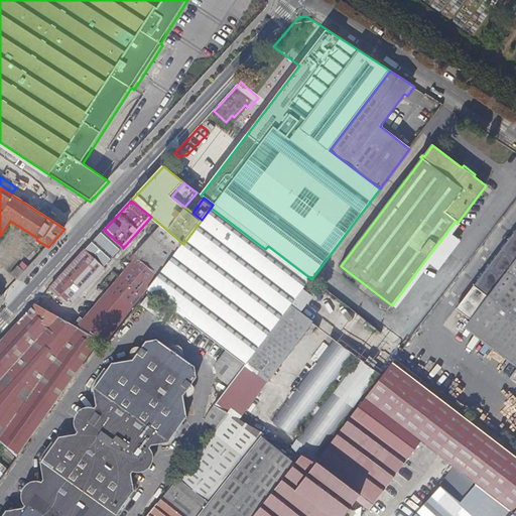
[(265,249),(211,208),(202,220),(183,244),(156,279),(148,291),(173,309),(226,350),(228,352),(246,365),(291,305),(302,291),(311,279),(268,246),(265,249)]
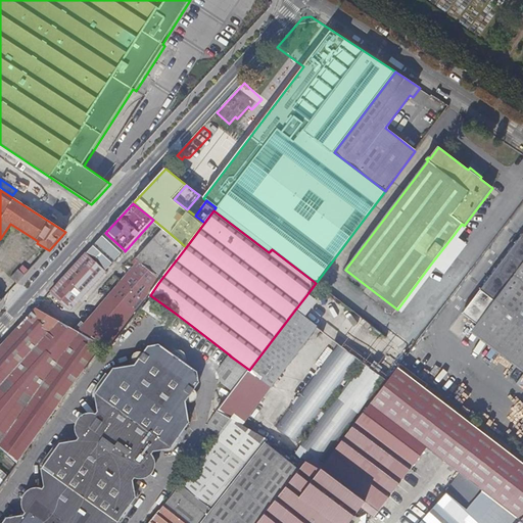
[(468,228),(464,226),(462,224),(454,235),(459,239),(468,228)]
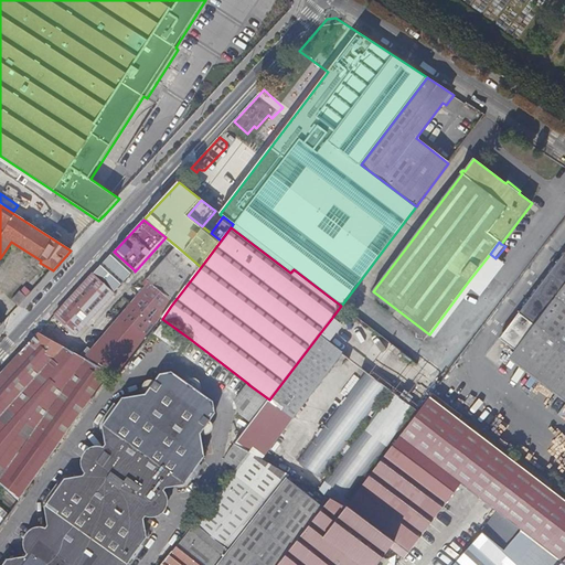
[(148,288),(171,306),(201,267),(178,247),(144,285),(148,288)]
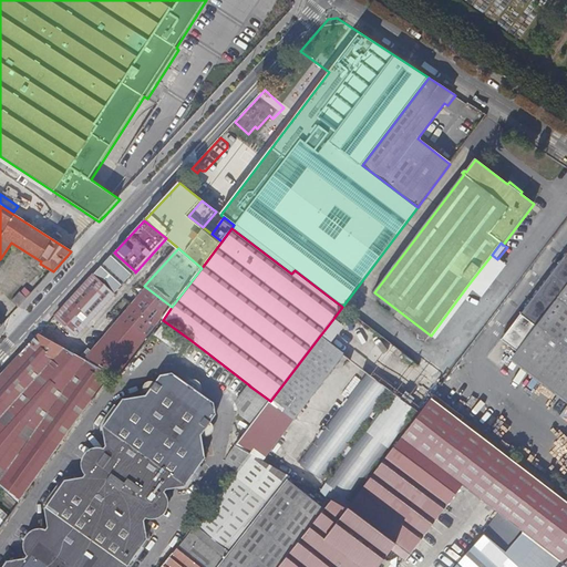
[(114,294),(135,271),(114,253),(94,276),(114,294)]
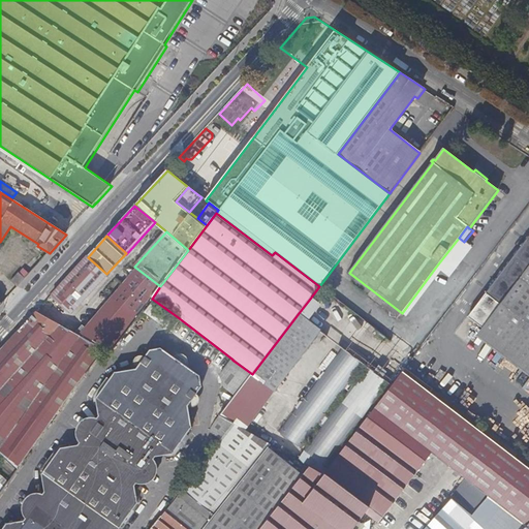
[(528,367),(528,237),(502,273),(487,294),(493,300),(475,322),(483,329),(481,331),(528,367)]
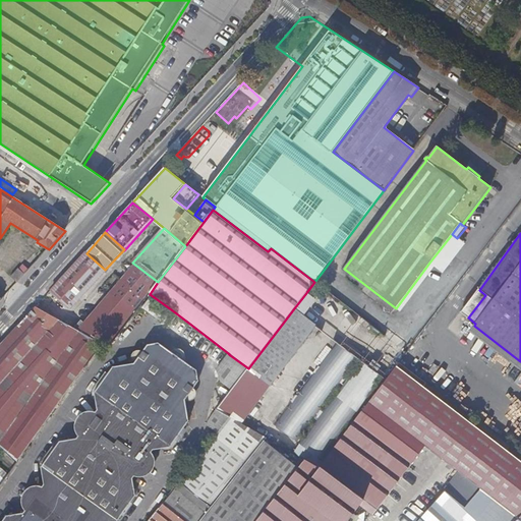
[(429,263),(437,267),(444,273),(465,244),(457,238),(452,234),(429,263)]
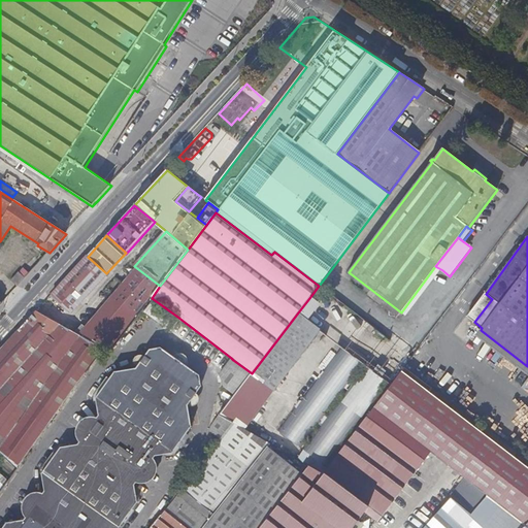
[(53,295),(68,309),(72,312),(107,274),(106,273),(88,257),(53,295)]
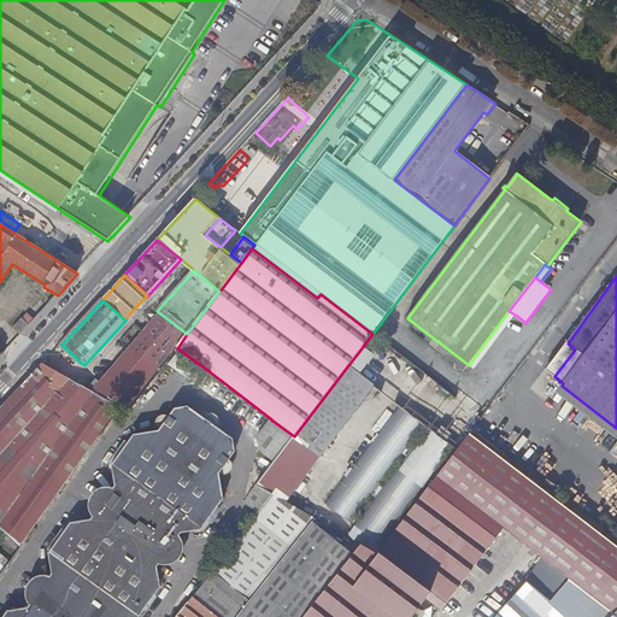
[(509,311),(469,365),(475,370),(517,316),(509,311)]
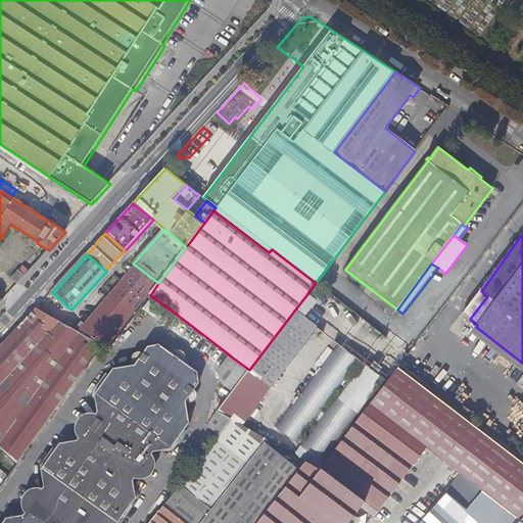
[(17,284),(29,272),(24,267),(20,271),(17,269),(9,277),(17,284)]
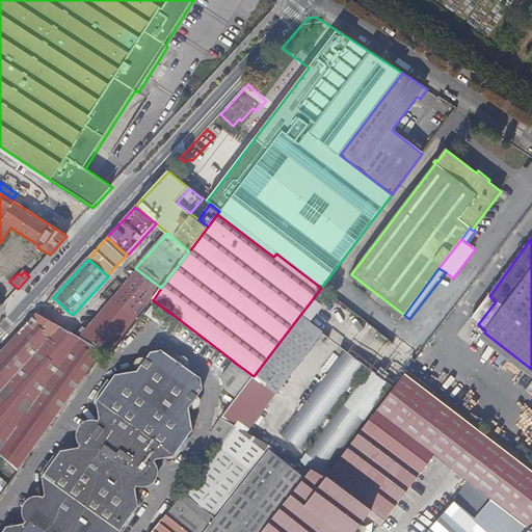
[(80,339),(110,355),(153,300),(161,288),(139,271),(87,330),(80,339)]
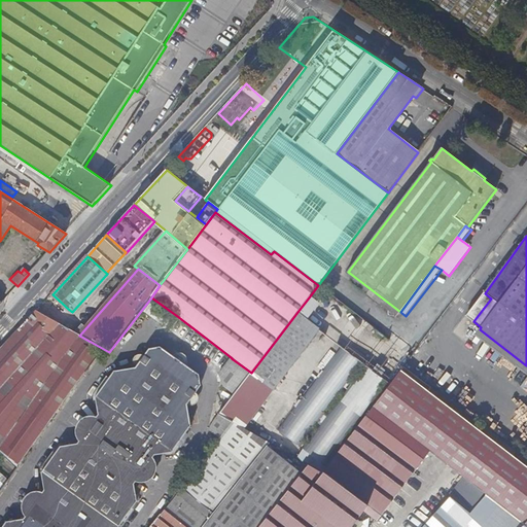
[(325,276),(318,285),(325,290),(332,281),(325,276)]
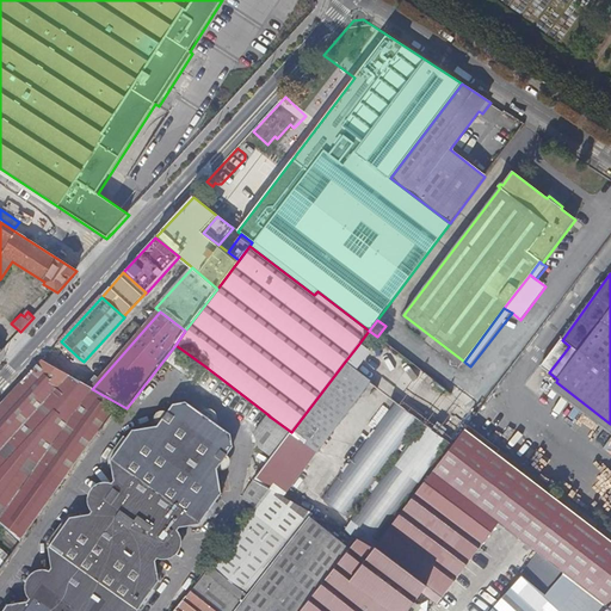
[(79,358),(61,341),(59,343),(78,359),(79,358)]
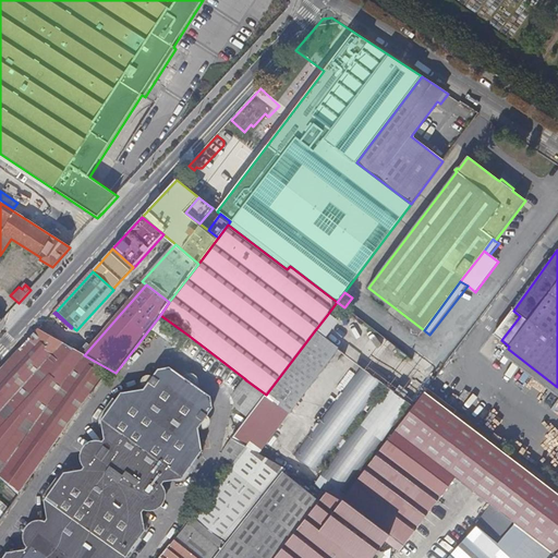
[(315,330),(325,338),(338,323),(327,315),(315,330)]
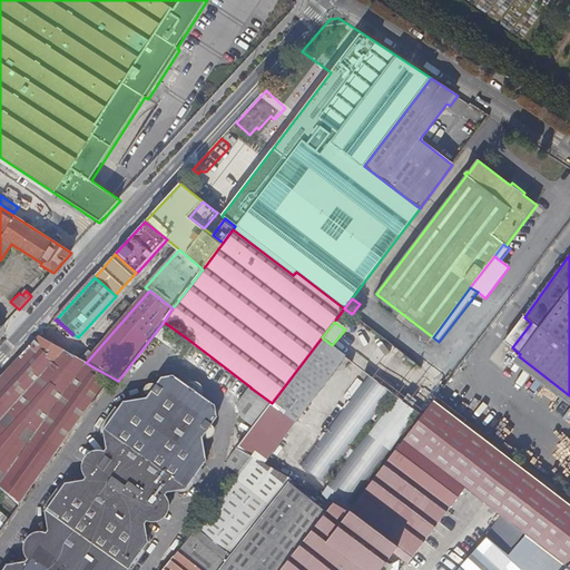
[(179,350),(182,352),(186,347),(184,345),(185,342),(164,325),(156,336),(177,353),(179,350)]
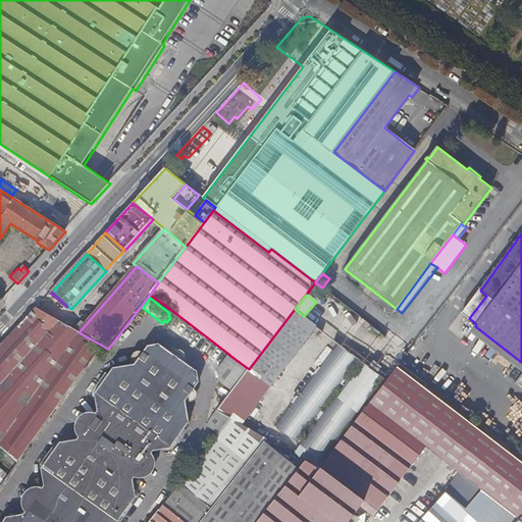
[(37,308),(0,348),(0,446),(7,453),(18,463),(102,346),(79,332),(75,330),(37,308)]
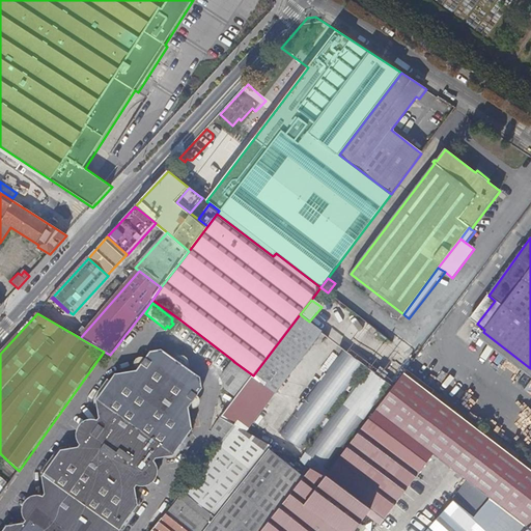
[(309,322),(300,314),(253,375),(252,378),(276,395),(277,393),(323,332),(309,322)]
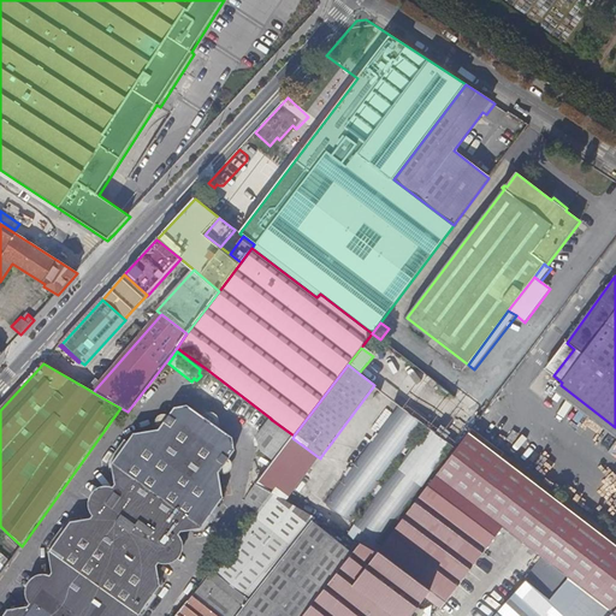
[(98,380),(89,390),(93,392),(101,383),(98,380)]
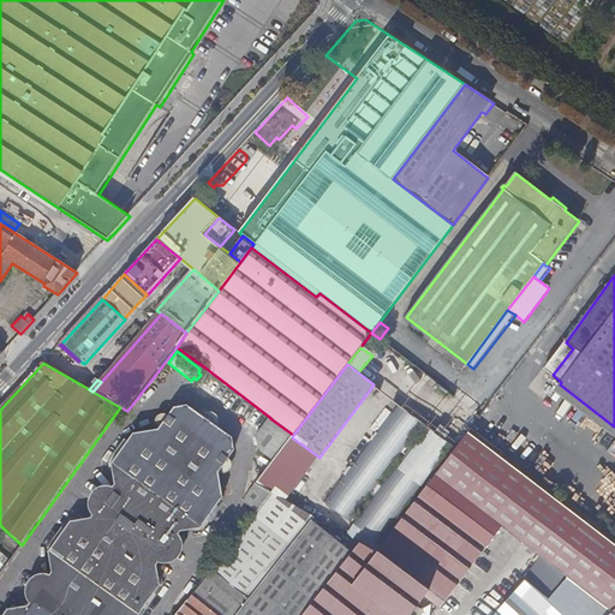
[(139,614),(161,585),(157,559),(177,532),(202,529),(225,497),(220,472),(236,449),(233,437),(189,405),(177,406),(160,429),(135,433),(113,464),(117,489),(97,517),(72,520),(49,551),(53,578),(35,604),(9,609),(3,614),(139,614)]
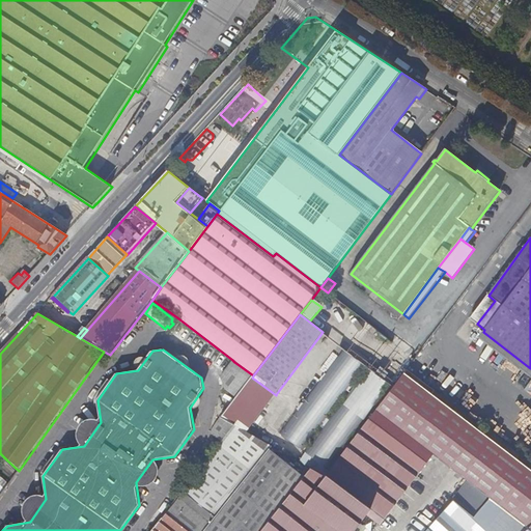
[(365,369),(340,351),(277,432),(303,452),(365,369)]
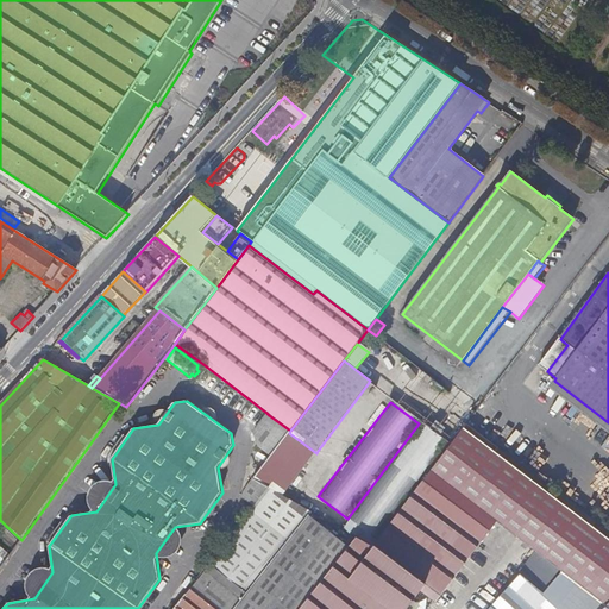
[(290,431),(269,415),(256,432),(261,446),(272,456),(289,433),(290,431)]
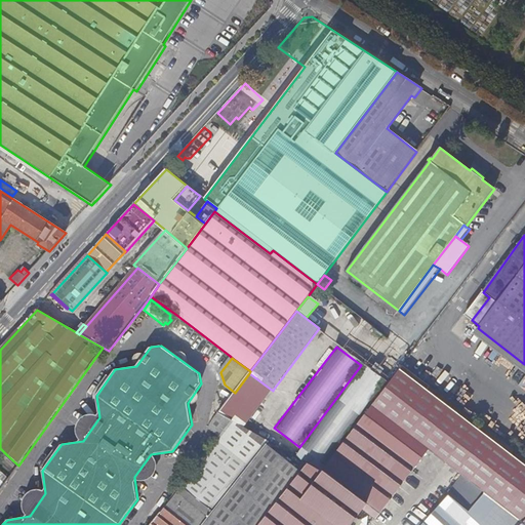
[(372,409),(429,451),(452,470),(465,478),(485,493),(523,523),(524,520),(524,461),(524,463),(427,391),(430,387),(407,369),(404,366),(372,409)]
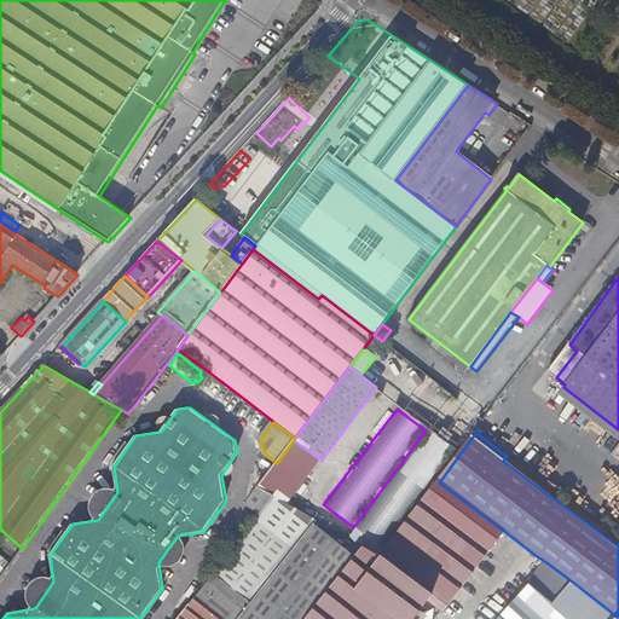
[(455,453),(428,433),(354,528),(382,549),(414,505),(455,453)]
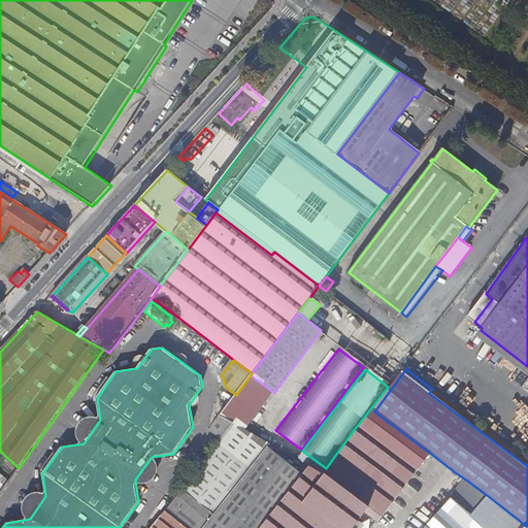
[(274,393),(251,375),(236,395),(221,416),(235,424),(248,431),(252,424),(274,393)]
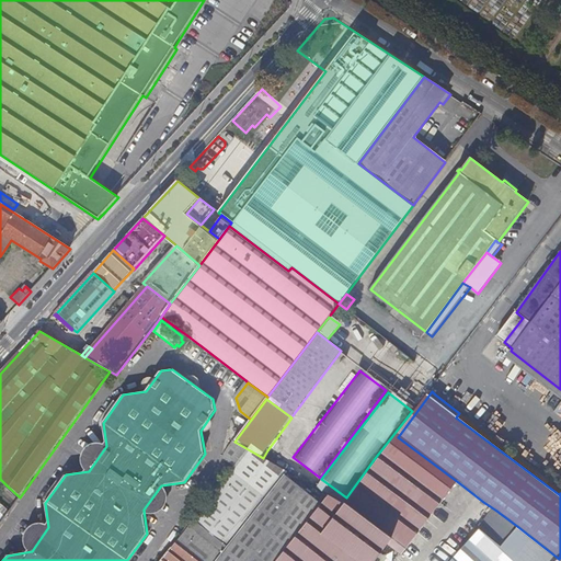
[(402,556),(458,482),(398,437),(391,445),(390,444),(344,504),(329,495),(322,504),(277,560),(375,560),(378,558),(388,545),(402,556)]
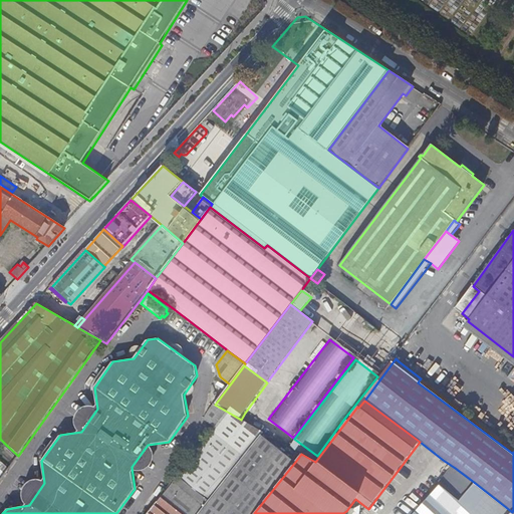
[(206,419),(218,426),(229,413),(215,405),(206,419)]
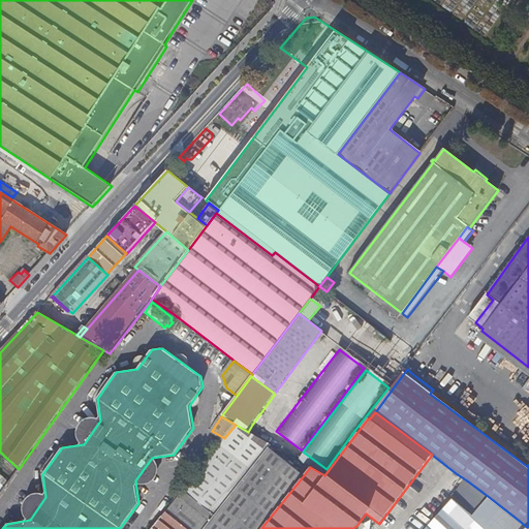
[(224,438),(220,445),(232,456),(250,469),(268,447),(271,444),(257,437),(248,432),(236,425),(224,438)]
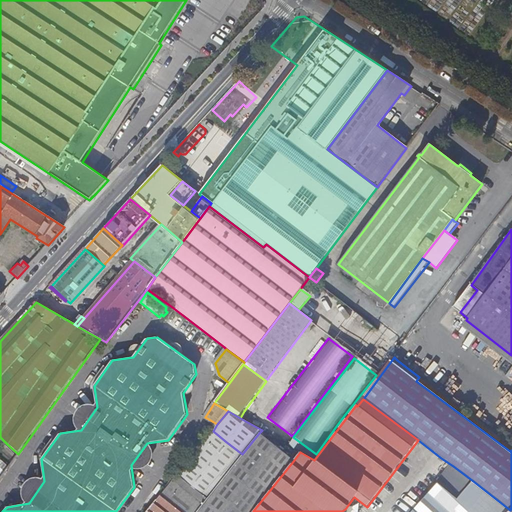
[(244,411),(240,418),(249,423),(244,411)]
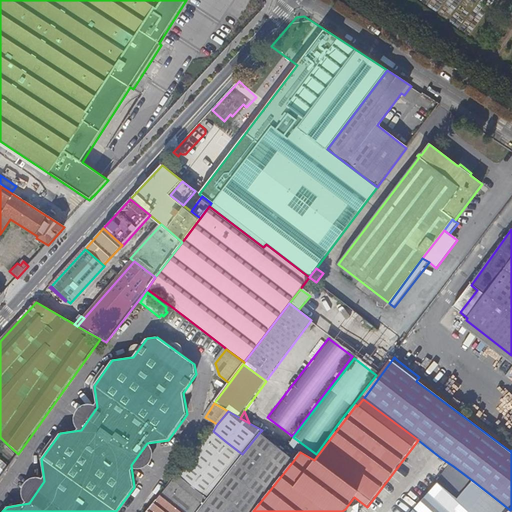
[(157,499),(147,511),(196,511),(242,454),(225,441),(213,431),(158,499),(157,499)]
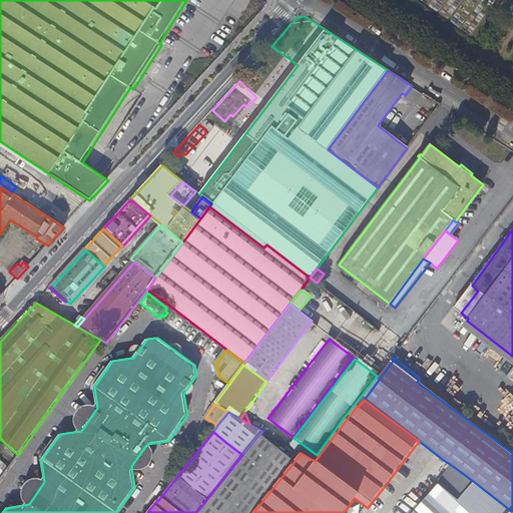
[(253,512),(295,461),(260,434),(242,455),(196,512),(253,512)]
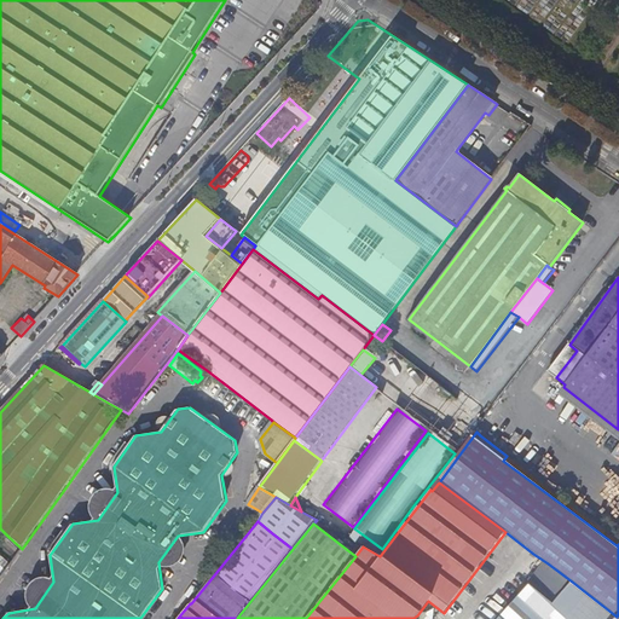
[(1,545),(16,557),(22,549),(9,537),(1,545)]
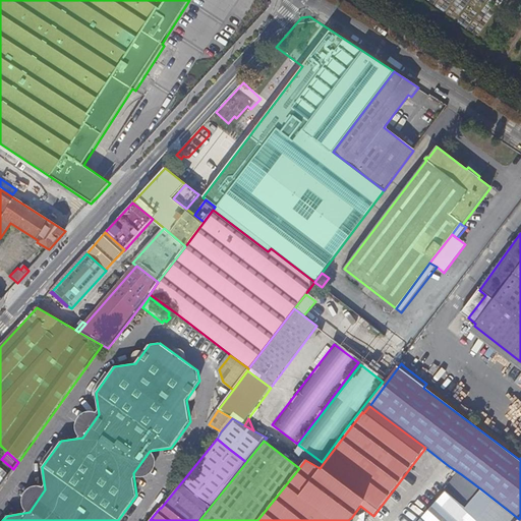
[(0,470),(0,487),(8,476),(1,470),(0,470)]
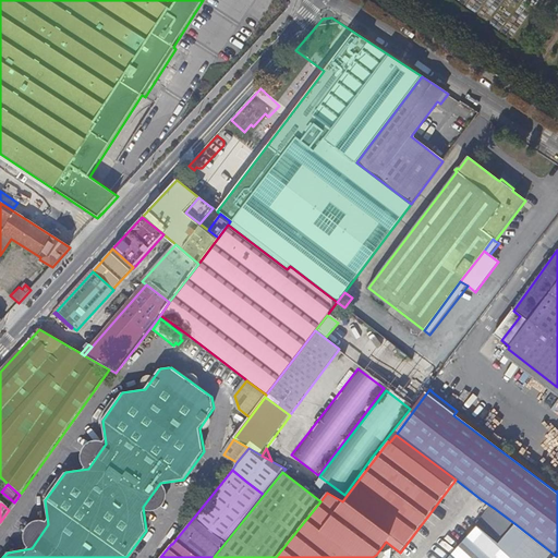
[(494,508),(477,526),(499,544),(516,524),(494,508)]
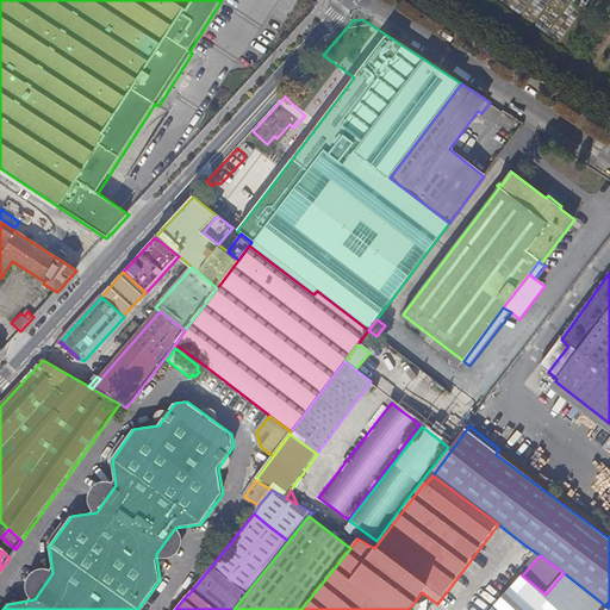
[(546,595),(522,576),(490,609),(605,609),(607,609),(608,608),(564,573),(546,595)]
